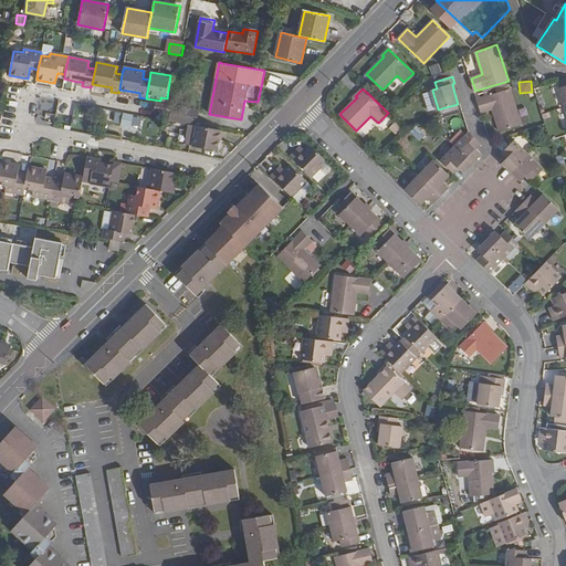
[(522,125),(511,90),(478,100),(482,113),(493,109),(500,132),(522,125)]
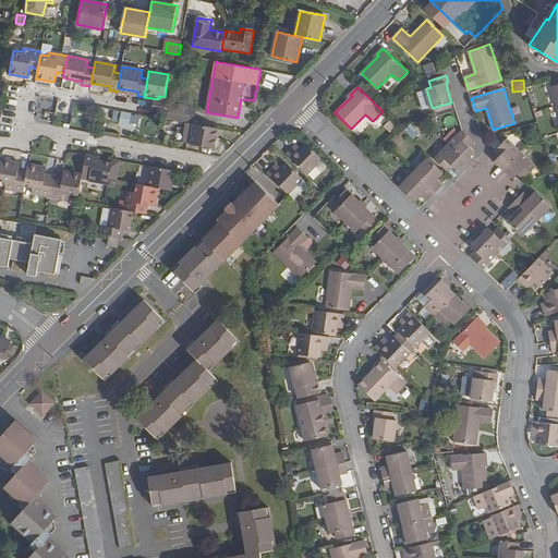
[(422,110),(432,107),(426,89),(416,93),(422,110)]
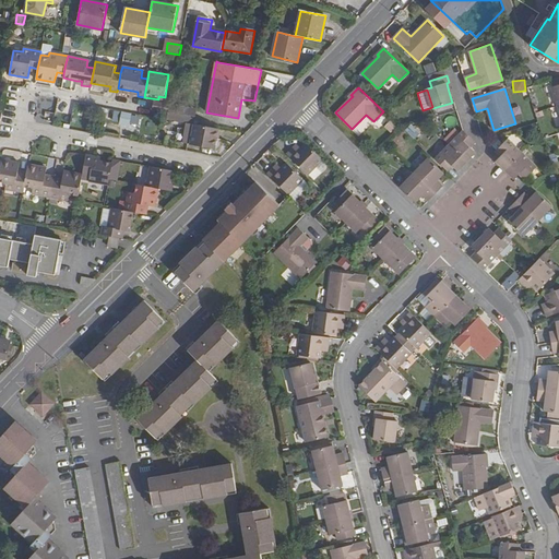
[(154,102),(154,104),(152,109),(168,113),(170,104),(154,102)]
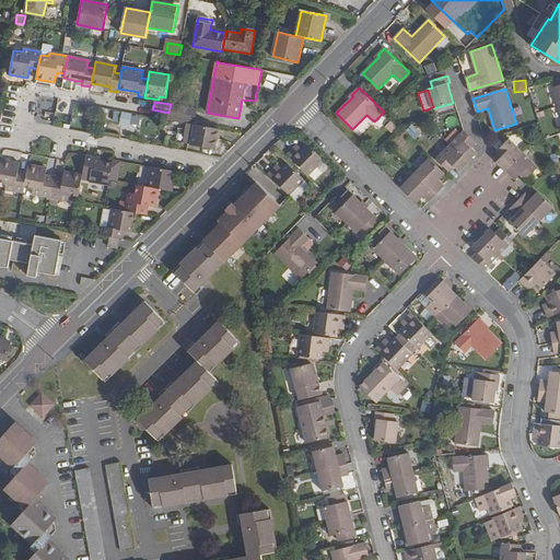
[(131,115),(123,113),(120,127),(129,129),(131,115)]
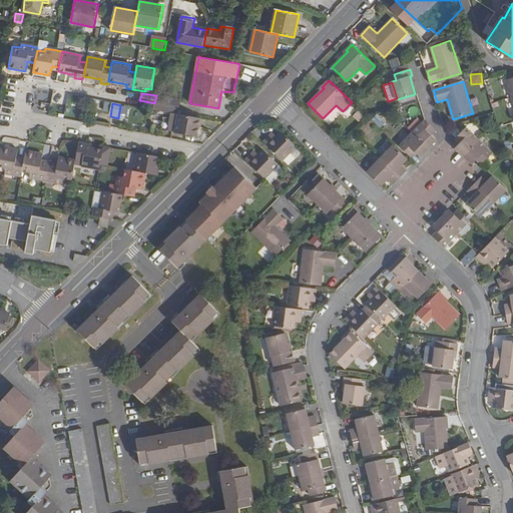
[(323,119),(329,125),(340,112),(335,107),(323,119)]
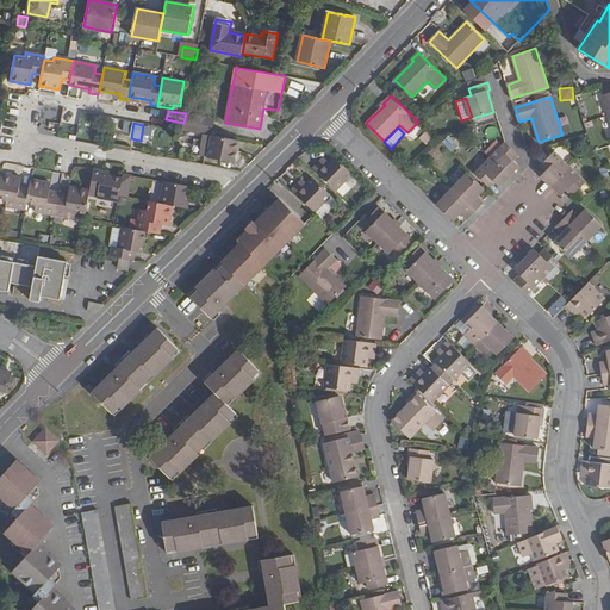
[(425,130),(418,138),(427,145),(433,137),(425,130)]
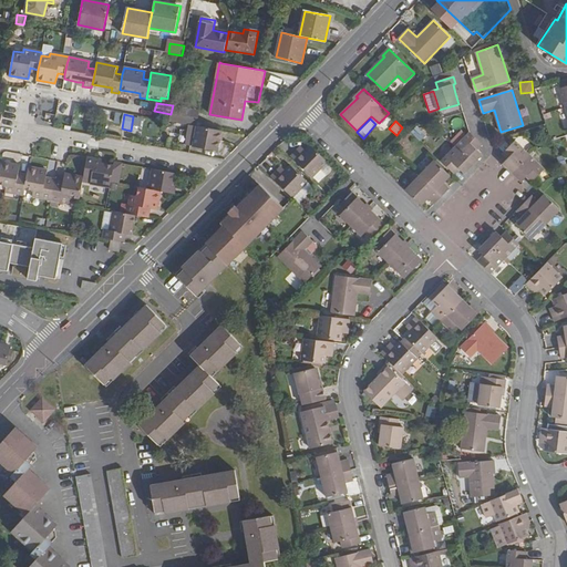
[(188,145),(217,151),(222,131),(192,125),(188,145)]
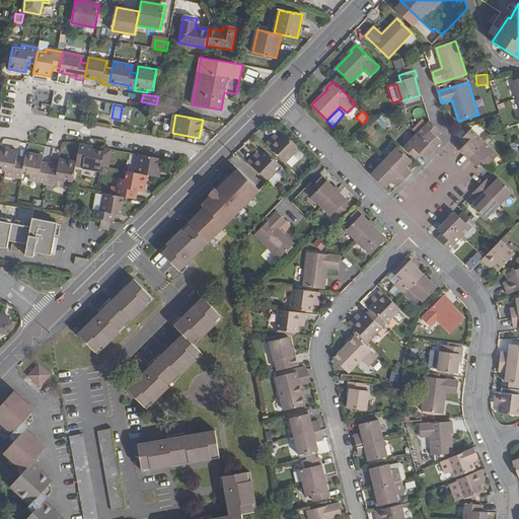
[(380,116),(375,122),(384,130),(389,124),(380,116)]
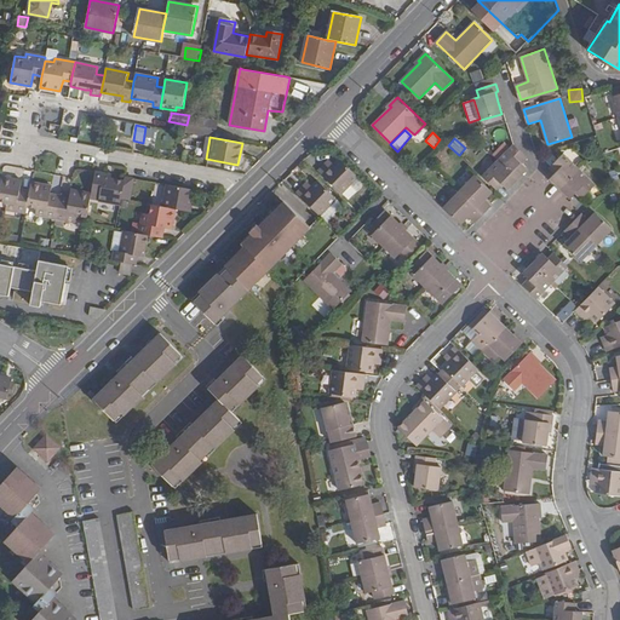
[(595,138),(587,141),(591,149),(597,148),(595,138)]
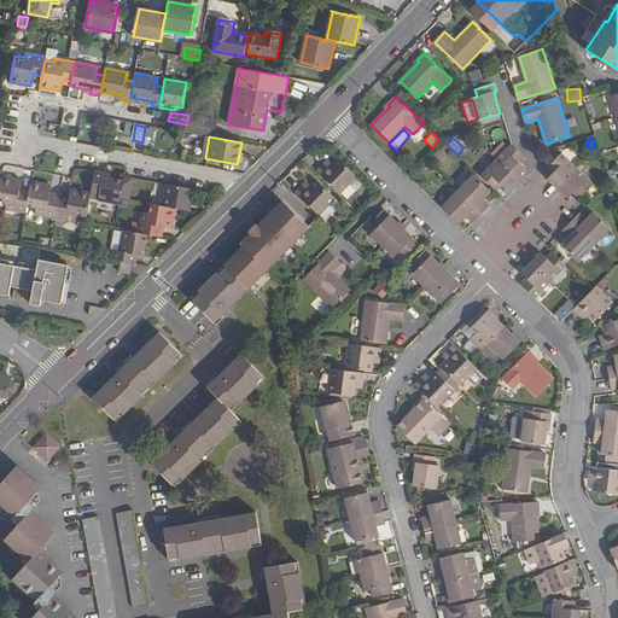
[(490,153),(497,159),(508,149),(502,141),(490,153)]
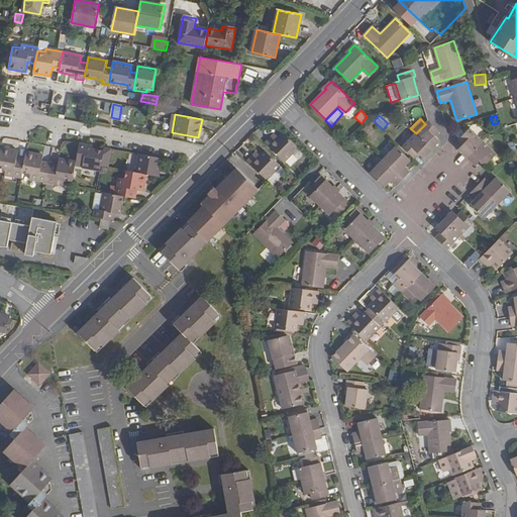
[(375,122),(373,120),(357,134),(360,137),(375,122)]
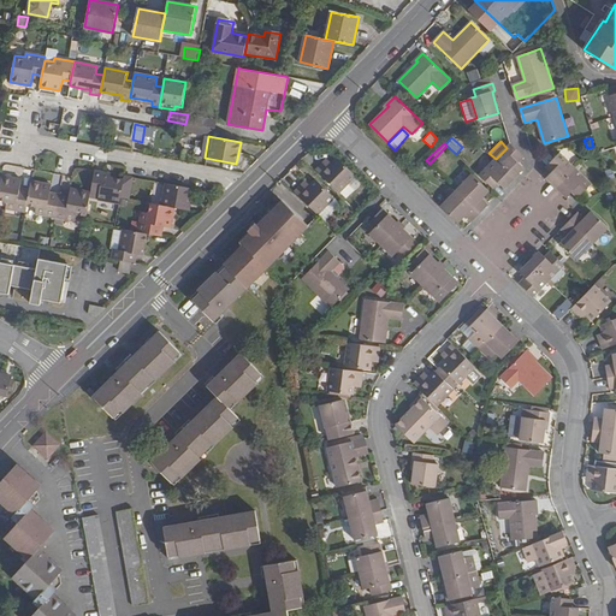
[(507,148),(496,159),(515,178),(525,167),(520,161),(525,157),(511,143),(507,148)]
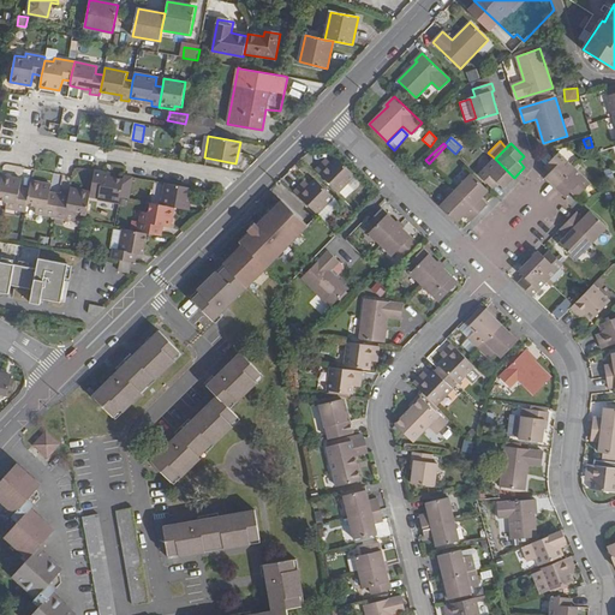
[(551,172),(547,178),(557,190),(577,169),(560,154),(548,165),(547,166),(551,172)]
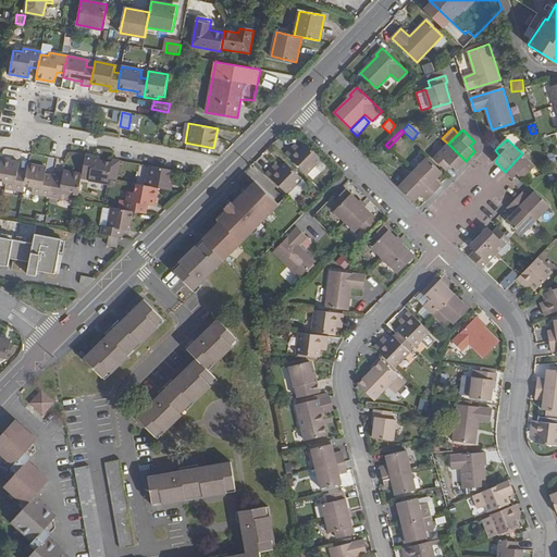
[(322,159),(305,143),(300,148),(297,151),(293,147),(286,153),(307,174),(322,159)]
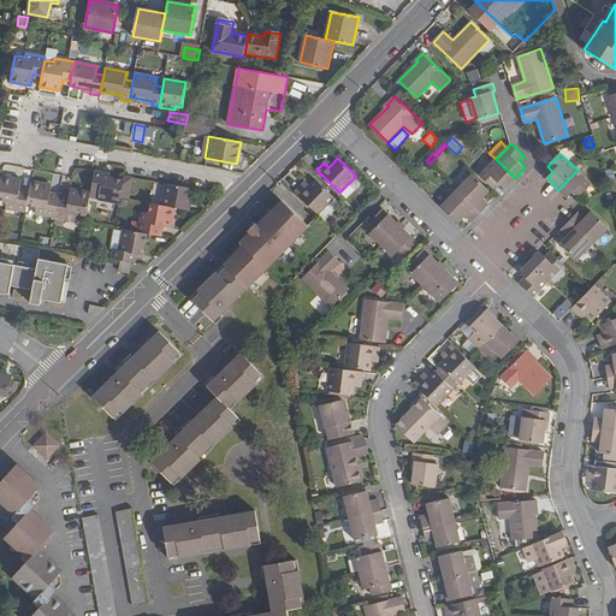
[(515,178),(496,159),(480,176),(493,188),(499,183),(505,188),(515,178)]
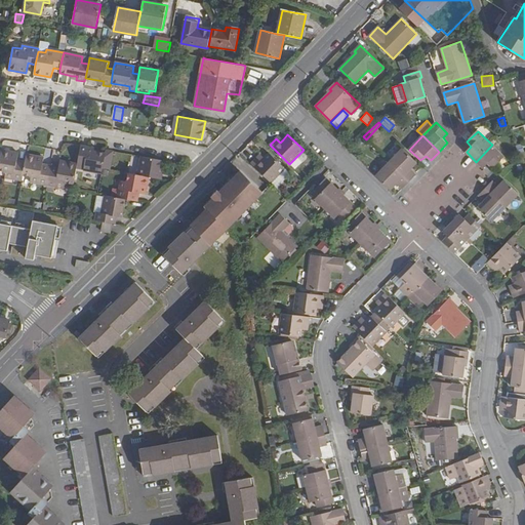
[(354,147),(356,150),(366,139),(363,136),(354,147)]
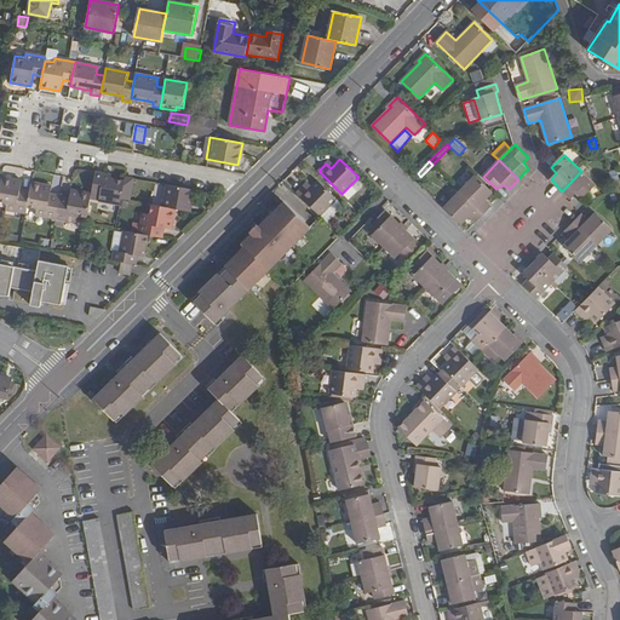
[(96,171),(91,194),(90,201),(99,202),(99,201),(121,205),(121,199),(125,181),(112,178),(104,177),(104,173),(96,171)]
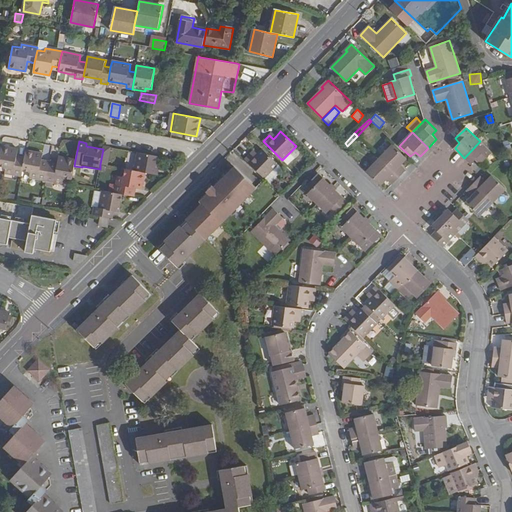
[(492,152),(480,141),(464,158),(471,165),(477,159),(481,164),(492,152)]
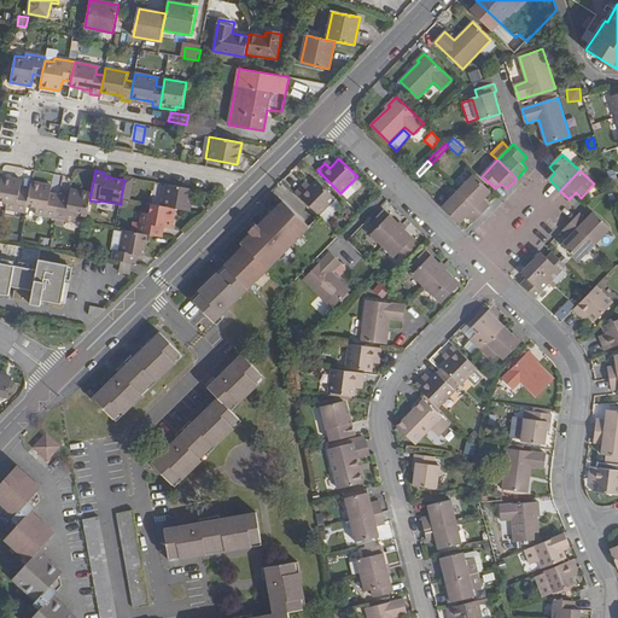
[(474,174),(459,191),(483,214),(491,205),(484,198),(491,191),(474,174)]
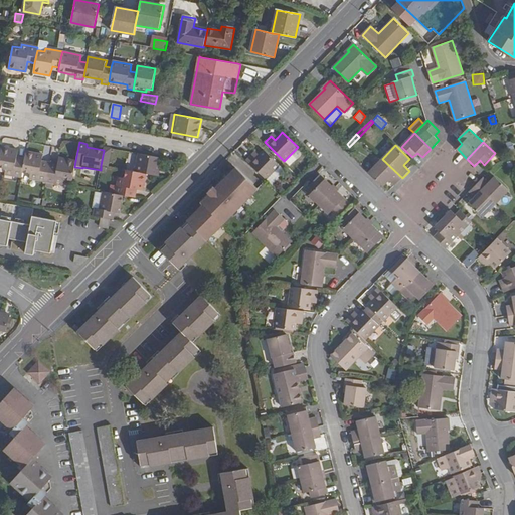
[(1,147),(0,153),(0,169),(5,171),(5,174),(21,177),(22,174),(24,162),(16,160),(18,150),(1,147)]
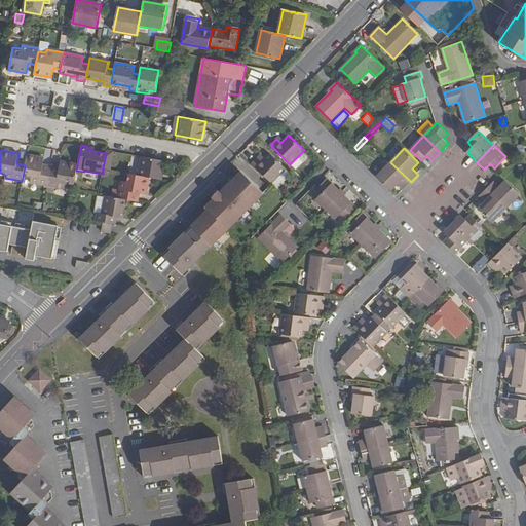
[(107,150),(106,153),(103,168),(108,170),(111,171),(114,152),(113,152),(107,150)]
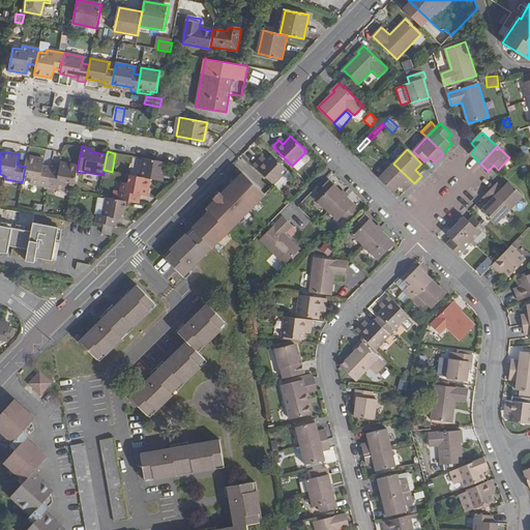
[(259,159),(255,166),(274,184),(288,170),(271,154),(267,159),(263,163),(259,159)]
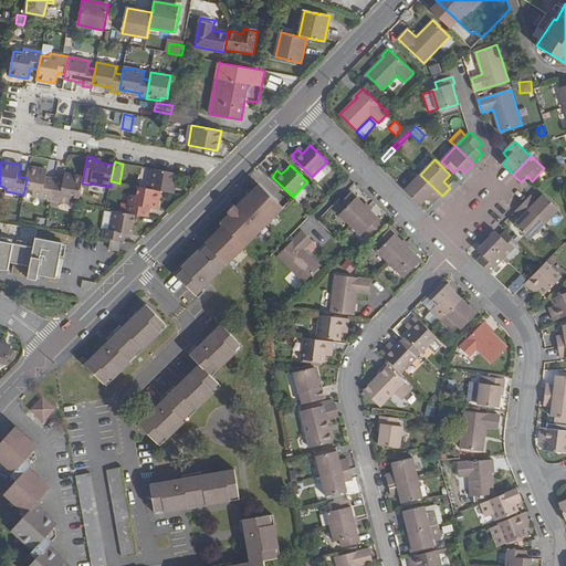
[(29,167),(27,178),(24,191),(33,192),(32,197),(51,200),(54,182),(45,181),(48,170),(29,167)]
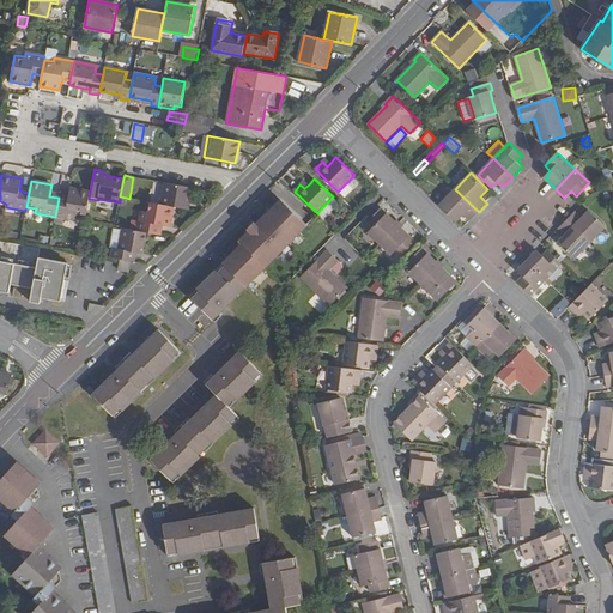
[(189,188),(165,183),(162,204),(175,206),(189,208),(190,201),(187,200),(189,188)]
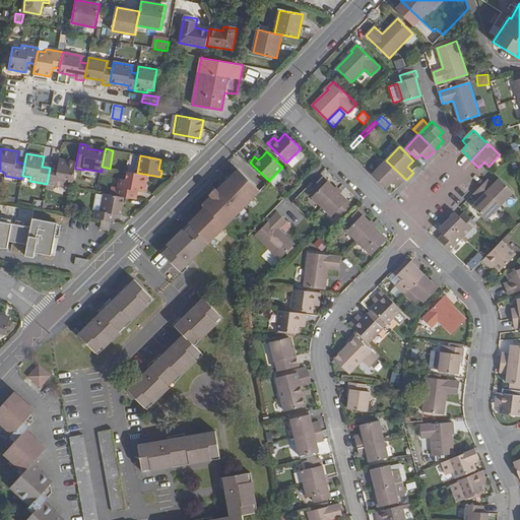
[(58,170),(50,168),(47,184),(64,187),(65,184),(72,185),(75,169),(76,163),(60,159),(58,170)]
